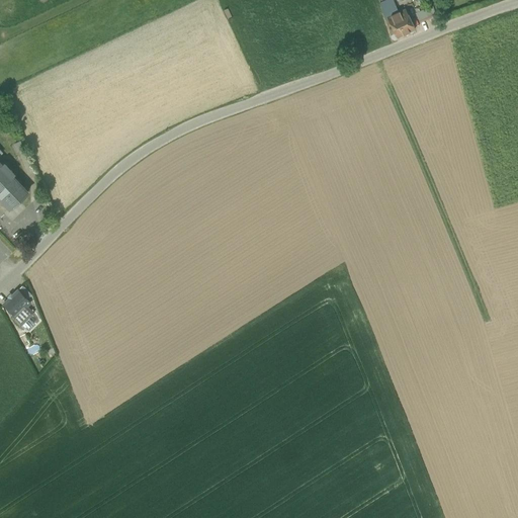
[(378,0),(384,18),(386,17),(397,13),(391,0),(378,0)]
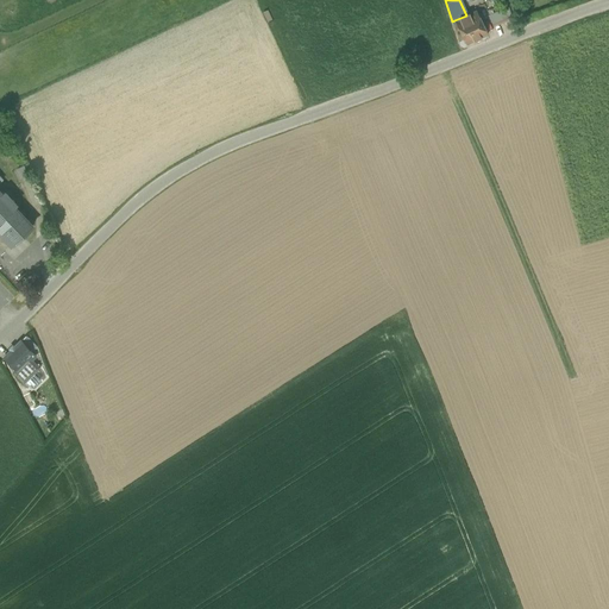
[(488,16),(491,26),(513,17),(509,7),(488,16)]
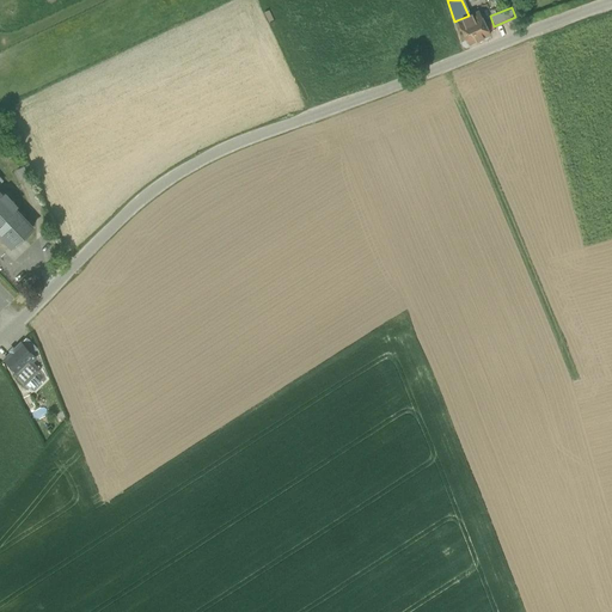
[(457,20),(469,46),(490,35),(489,32),(478,11),(469,16),(457,20)]
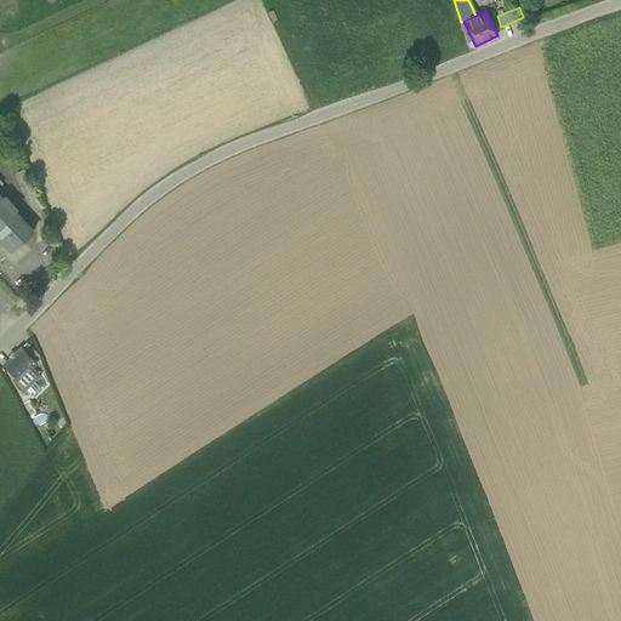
[(0,234),(1,235),(0,235),(0,239),(11,251),(33,231),(15,211),(17,209),(4,195),(1,198),(0,197),(0,184),(3,183),(0,181),(0,234)]
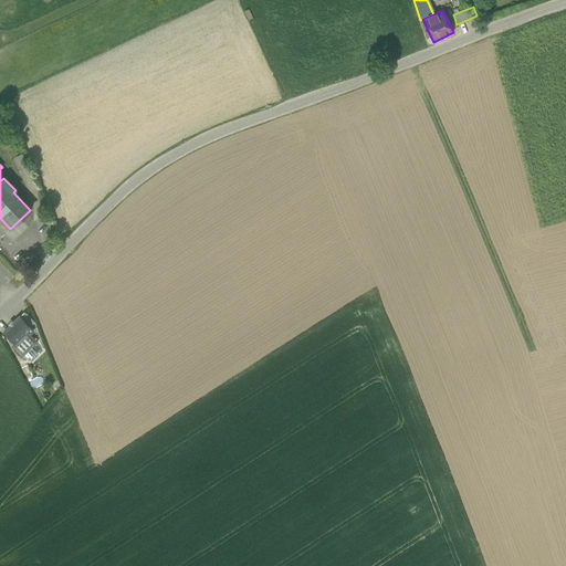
[(22,316),(29,325),(33,321),(27,313),(22,316)]
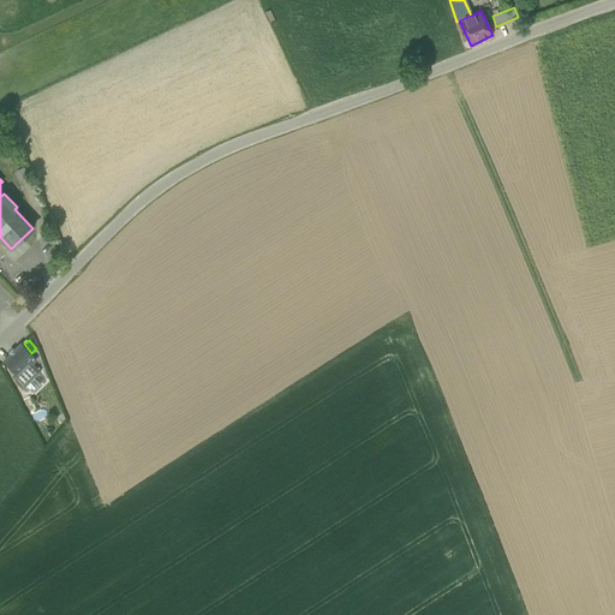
[(4,362),(13,374),(25,363),(29,366),(33,364),(37,359),(31,353),(24,344),(4,362)]
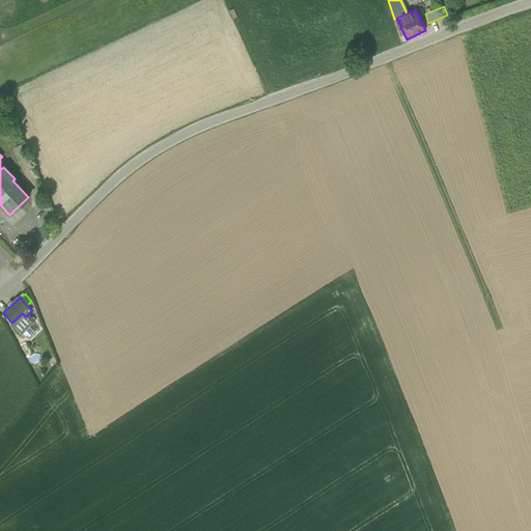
[(34,322),(28,314),(25,316),(22,313),(11,323),(7,326),(18,336),(21,333),(29,326),(34,322)]
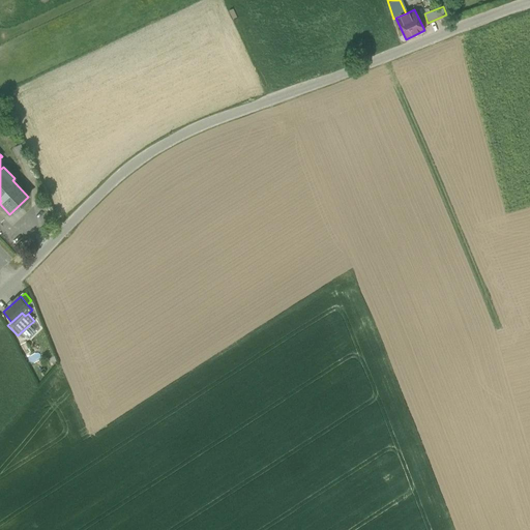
[(29,325),(21,332),(26,339),(34,331),(29,325)]
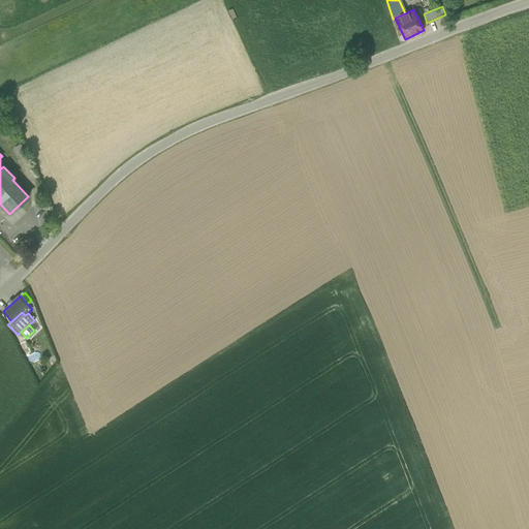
[(18,344),(23,355),(29,352),(23,341),(18,344)]
